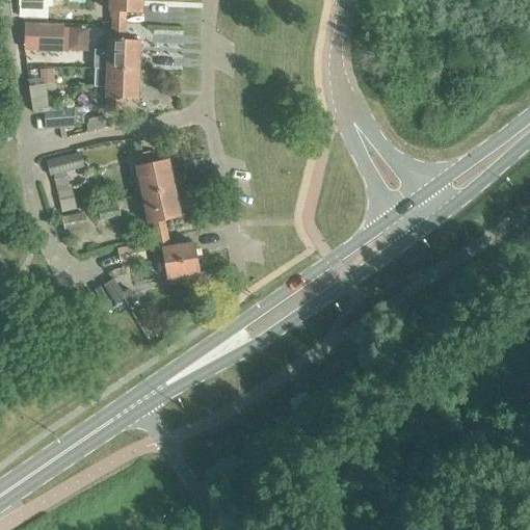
[(113,10),(113,24),(126,25),(126,10),(142,11),(142,0),(110,0),(110,10),(113,10)]
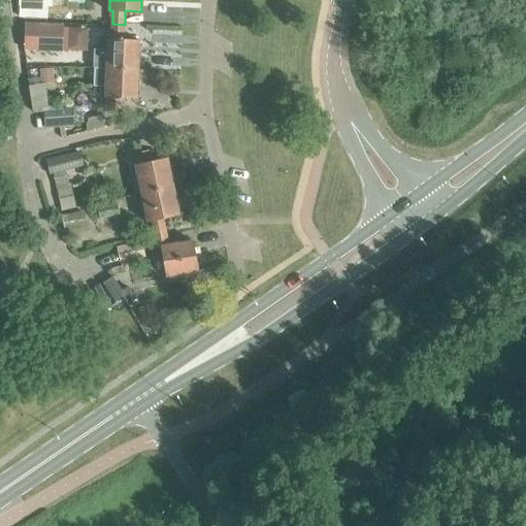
[(108,37),(107,67),(138,68),(139,38),(124,38),(125,25),(112,24),(111,37),(108,37)]
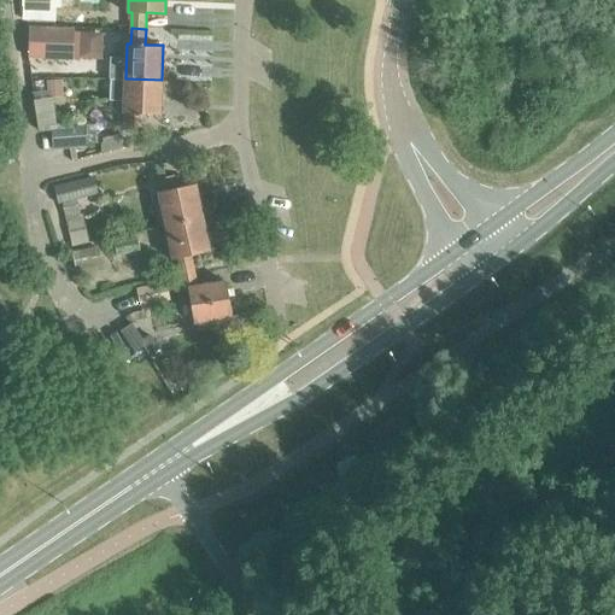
[(31,45),(31,47),(54,48),(54,33),(31,31),(31,33),(31,45)]
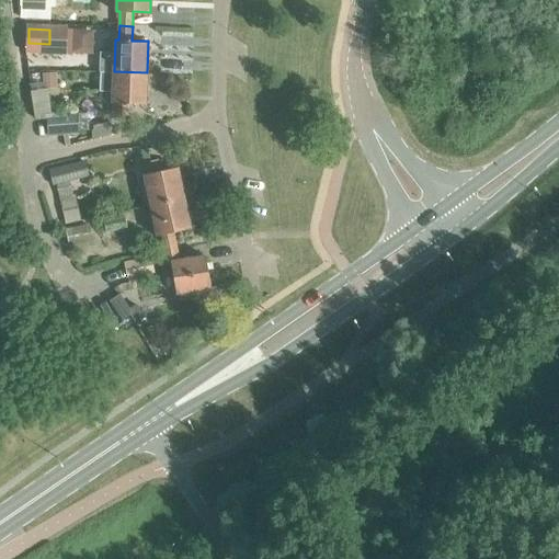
[(57,71),(43,72),(44,87),(58,86),(57,71)]
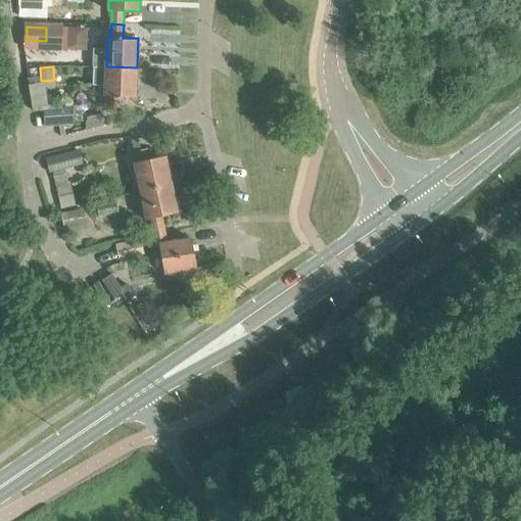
[(137,67),(106,66),(105,95),(108,95),(107,106),(120,106),(121,96),(136,96),(137,67)]
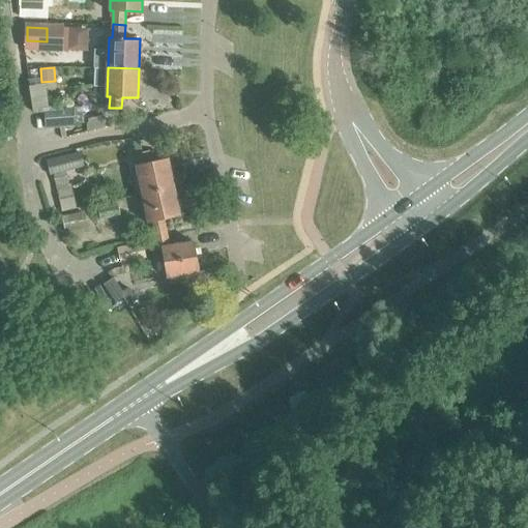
[(47,110),(48,126),(77,124),(76,108),(47,110)]
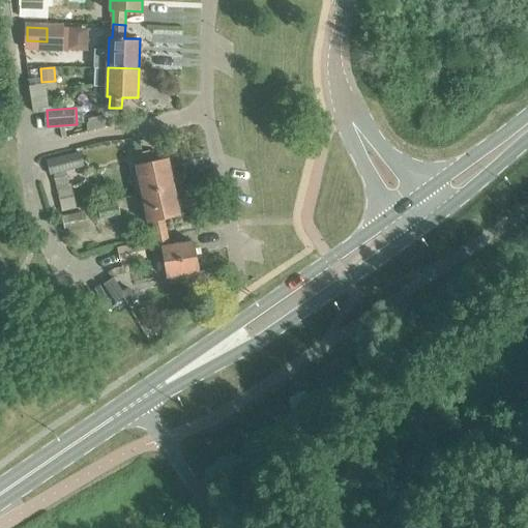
[(91,118),(87,125),(89,132),(109,126),(110,126),(109,119),(101,115),(91,118)]
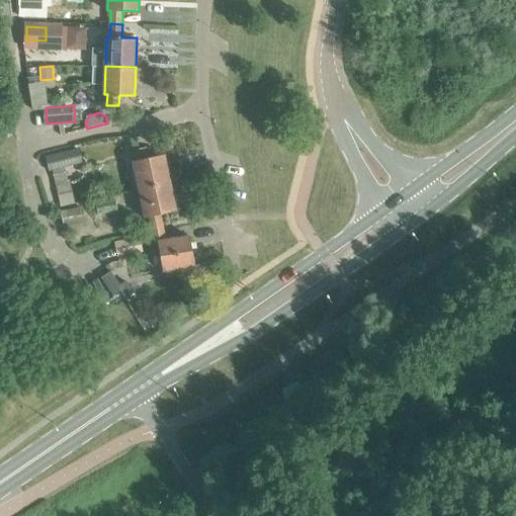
[(47,155),(51,169),(84,160),(80,146),(47,155)]
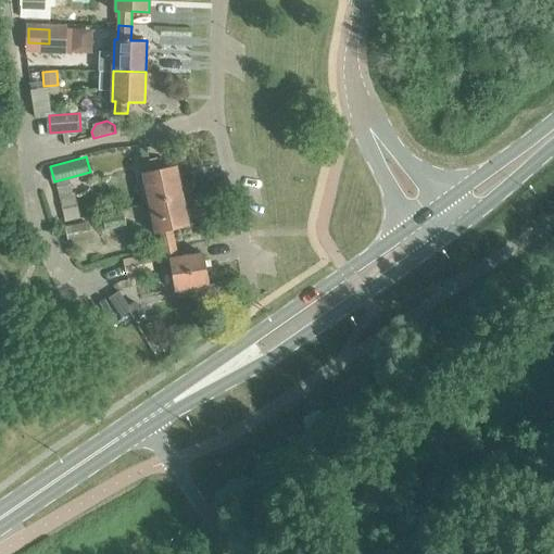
[(143,172),(150,202),(183,194),(176,165),(159,168),(156,156),(143,160),(147,172),(143,172)]
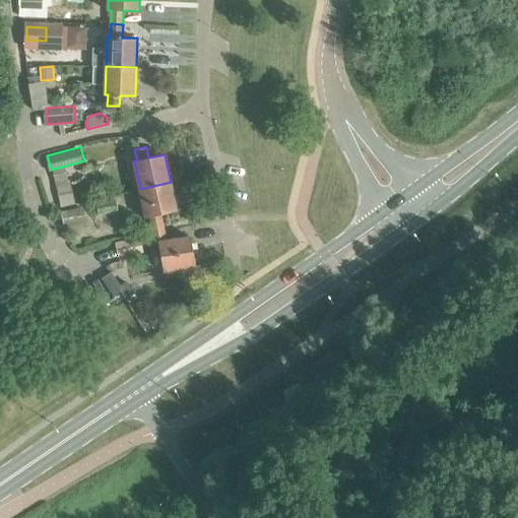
[(149,217),(152,233),(165,230),(162,214),(177,210),(171,182),(140,189),(146,217),(149,217)]
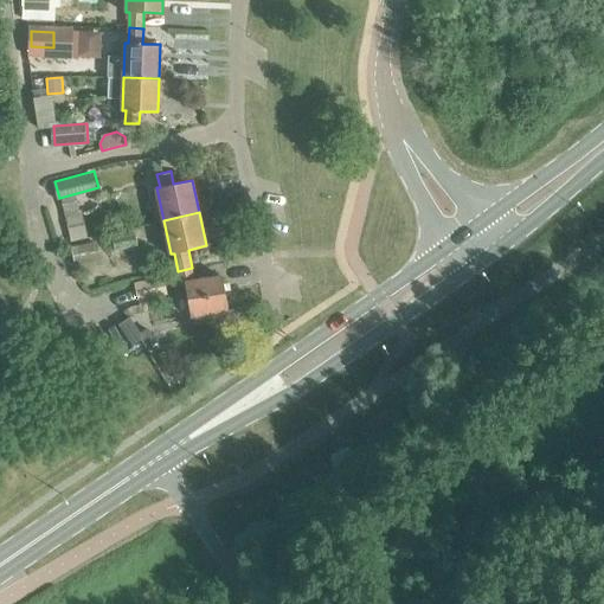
[(75,248),(78,263),(102,258),(97,242),(75,248)]
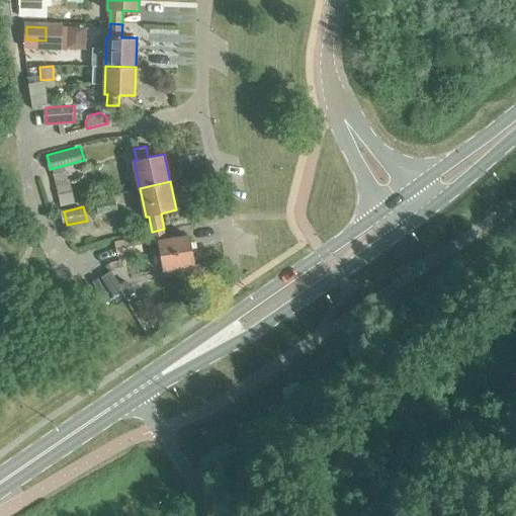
[(164,229),(152,232),(154,243),(159,242),(163,269),(195,264),(190,235),(166,239),(164,229)]
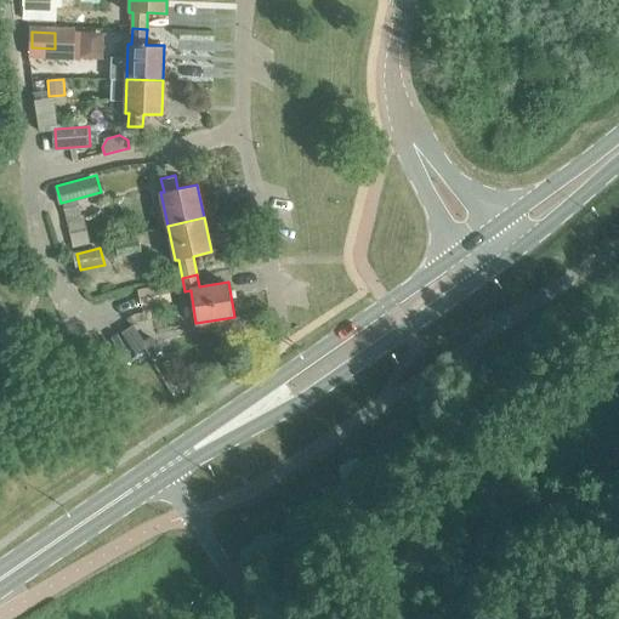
[(135,324),(123,333),(136,353),(145,348),(149,357),(152,359),(163,352),(153,335),(145,340),(135,324)]
